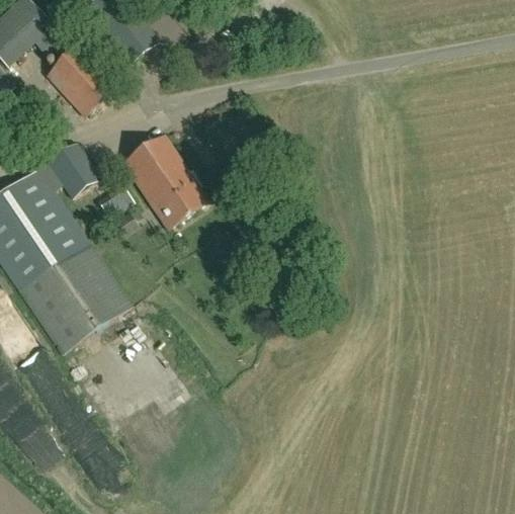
[(0,61),(5,67),(52,25),(29,0),(17,0),(0,15),(0,61)]
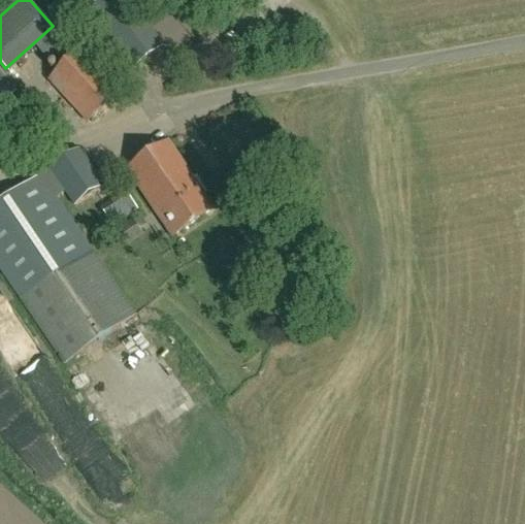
[(131,65),(161,43),(129,0),(95,0),(88,5),(131,65)]
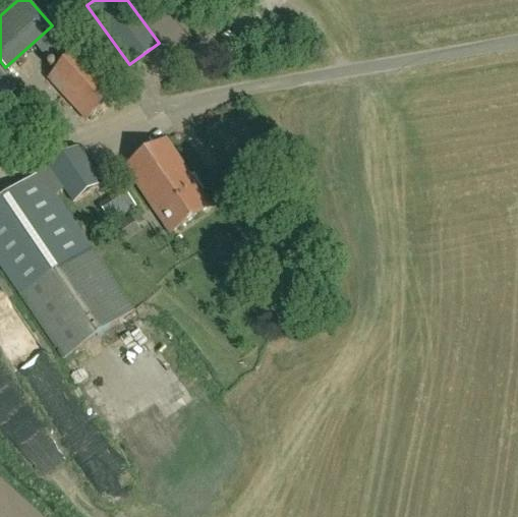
[(83,117),(115,89),(77,47),(46,75),(83,117)]
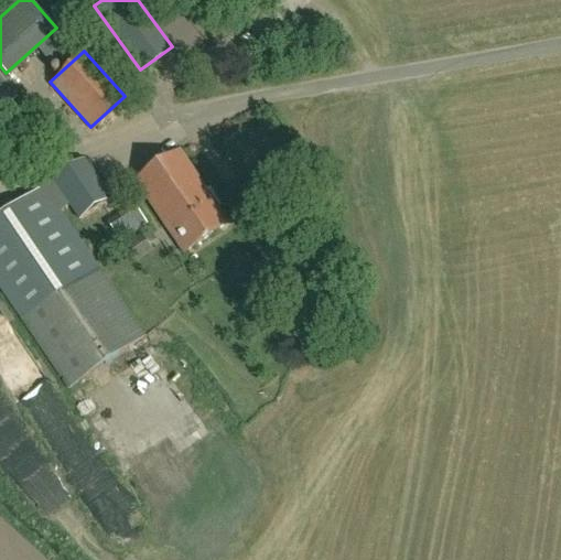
[(0,106),(12,95),(0,82),(0,106)]
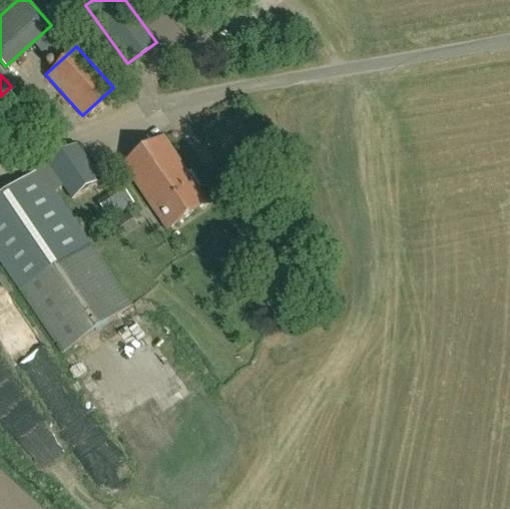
[(164,227),(205,199),(196,185),(198,184),(188,169),(186,171),(161,134),(120,161),(164,227)]
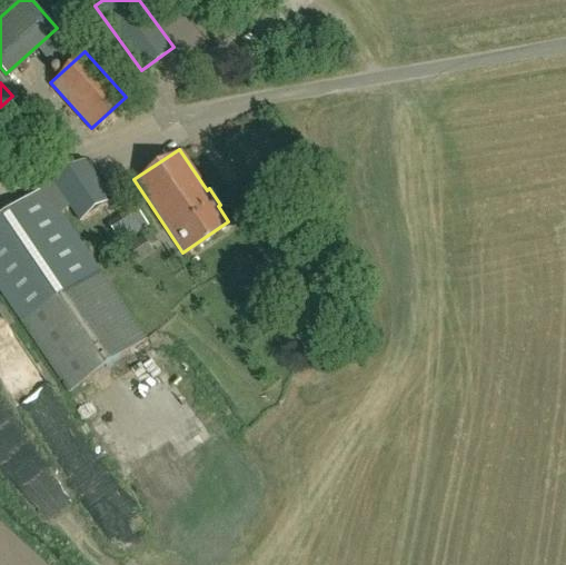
[(144,335),(107,281),(57,209),(68,201),(78,217),(108,197),(81,157),(51,178),(40,186),(40,185),(0,212),(0,287),(21,319),(68,387),(144,335)]
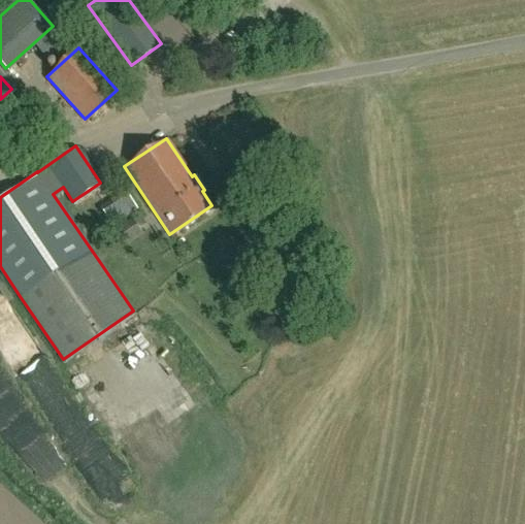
[(110,223),(135,205),(122,186),(97,203),(110,223)]
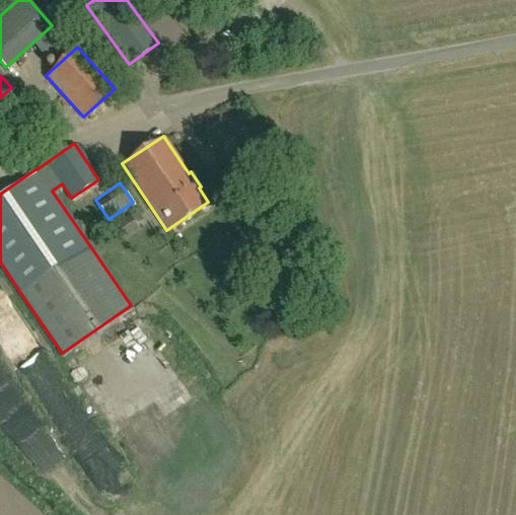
[(121,238),(139,227),(130,213),(112,224),(121,238)]
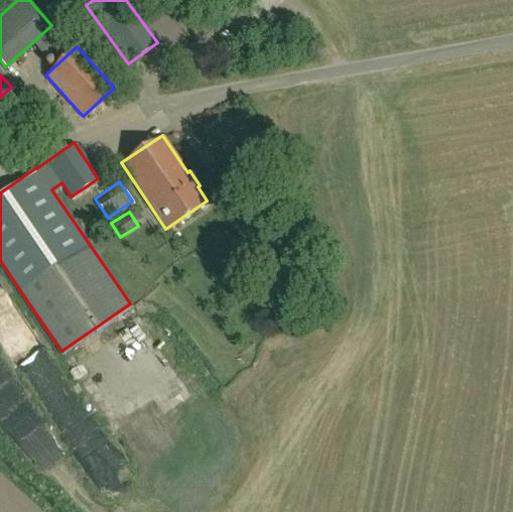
[(22,321),(4,332),(77,457),(95,446),(22,321)]
